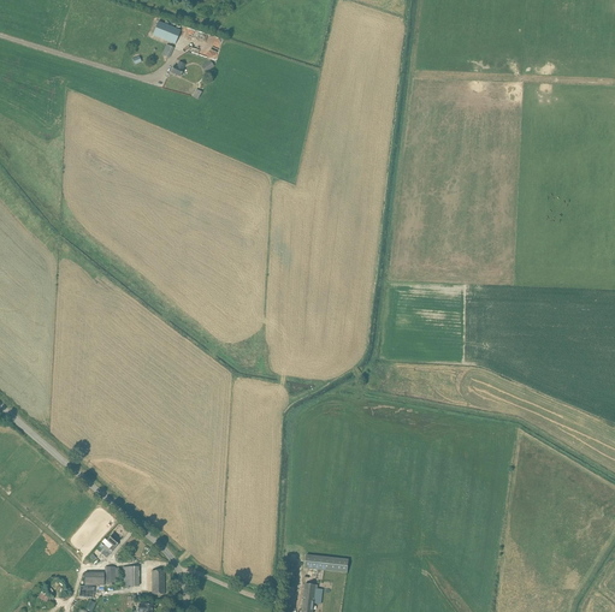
[(159,18),(154,33),(177,40),(182,25),(159,18)]
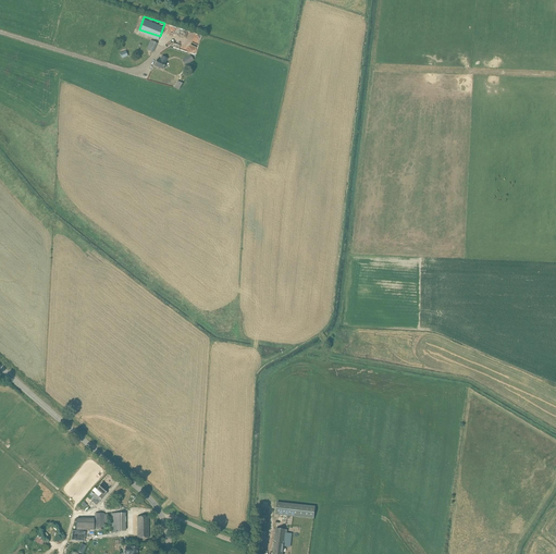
[(158,40),(151,37),(147,47),(155,49),(158,40)]
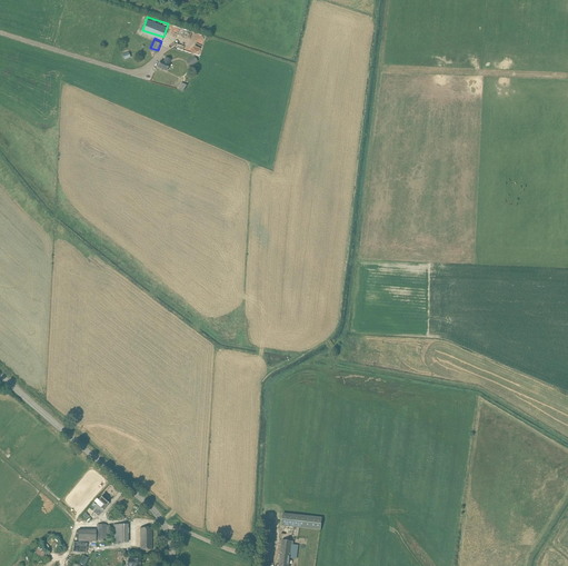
[(132,55),(129,48),(123,51),(126,58),(132,55)]
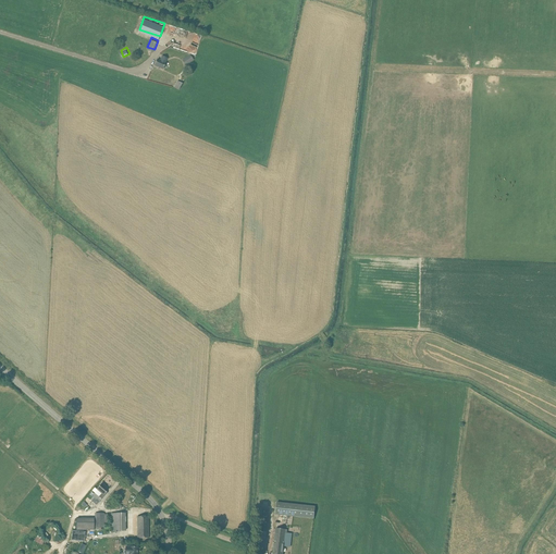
[(195,57),(190,51),(183,57),(187,62),(195,57)]
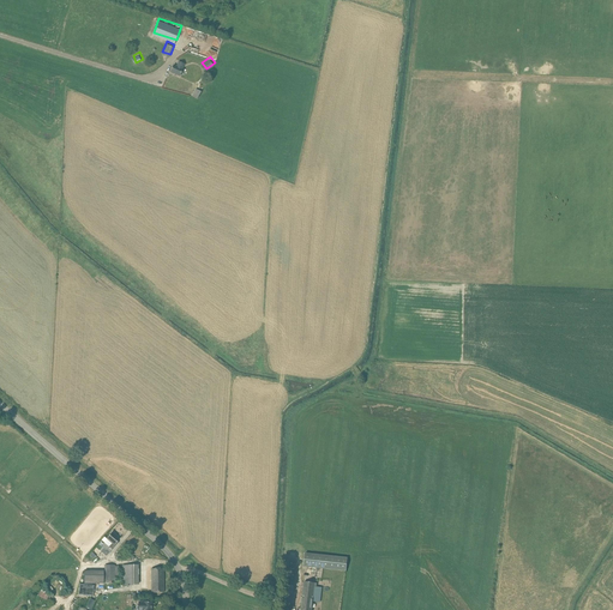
[(186,61),(179,58),(178,62),(175,61),(172,70),(181,73),(186,61)]
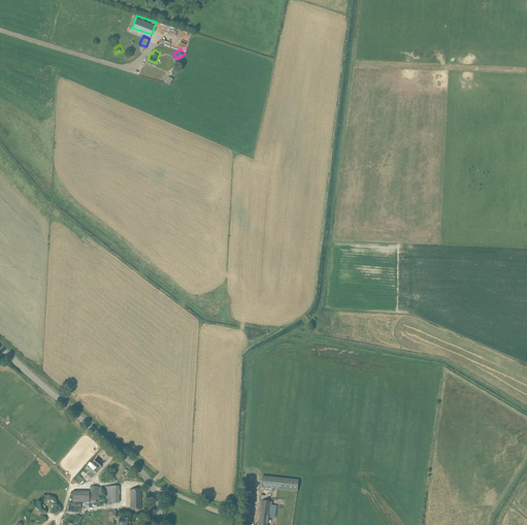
[(104,461),(98,455),(93,461),(97,465),(94,468),(97,471),(103,464),(102,463),(104,461)]
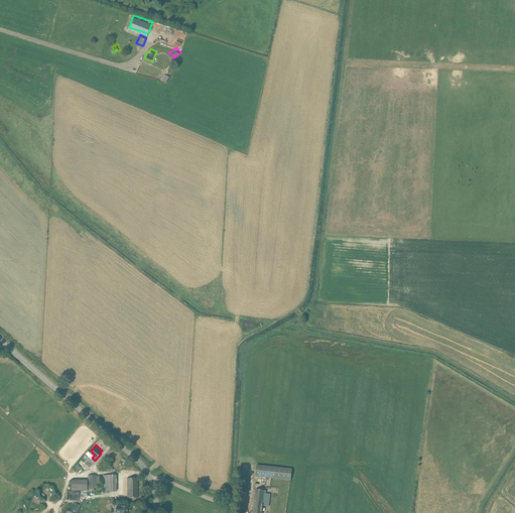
[(257,463),(256,473),(292,477),(293,467),(257,463)]
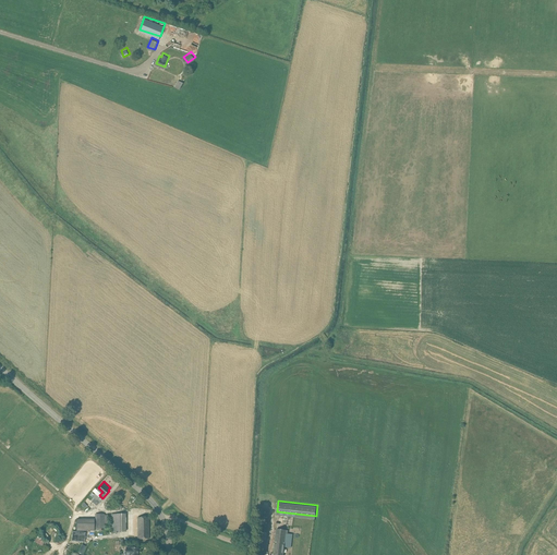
[(128,528),(126,510),(112,511),(112,531),(128,528)]
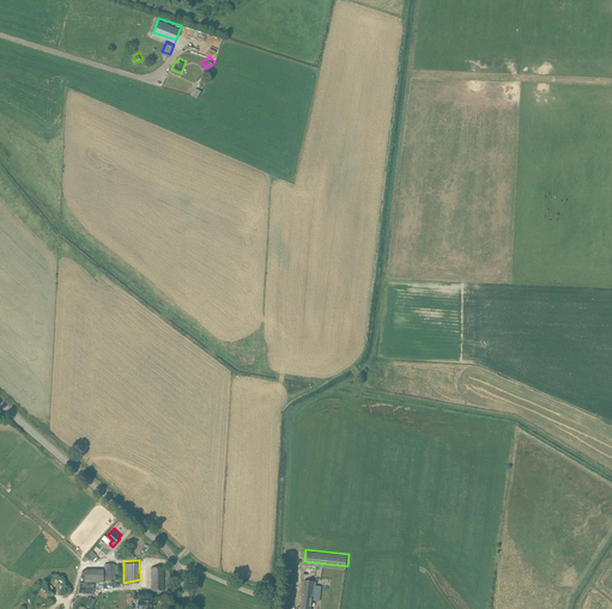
[(116,578),(116,561),(105,561),(107,578),(116,578)]
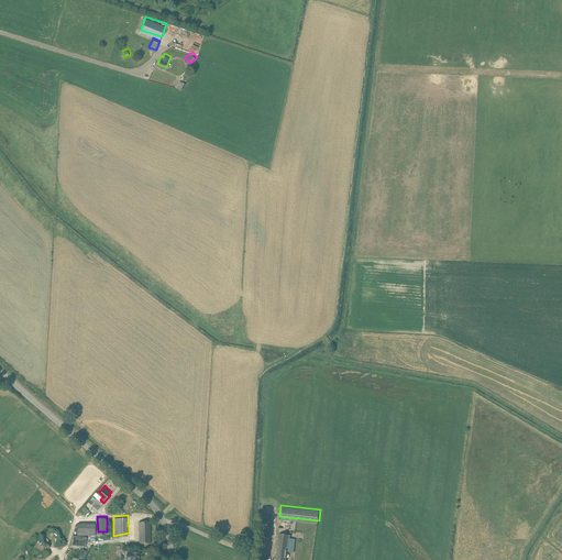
[(152,541),(151,518),(141,519),(141,541),(152,541)]
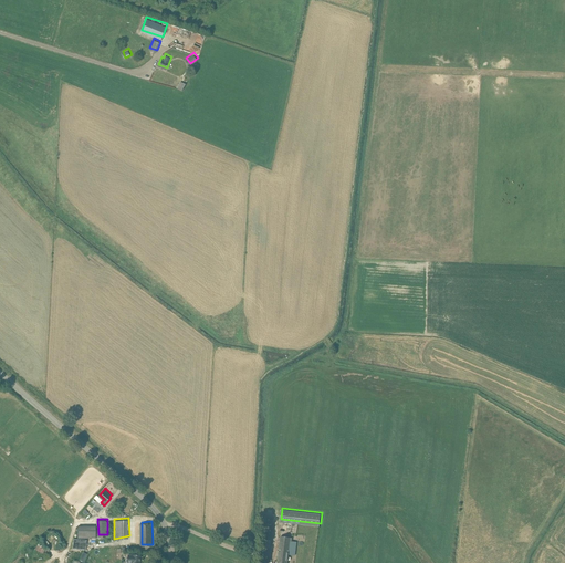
[(96,535),(96,523),(79,523),(79,535),(96,535)]
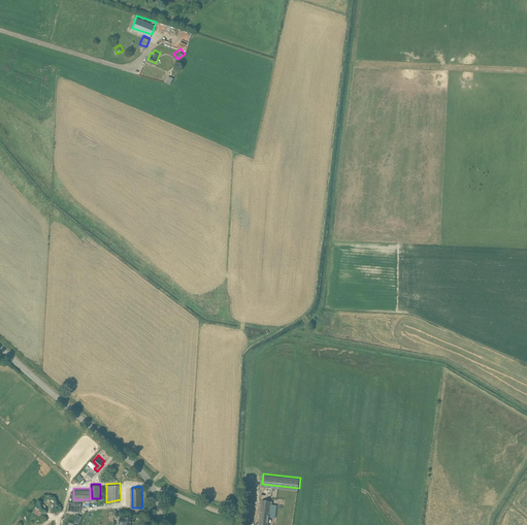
[(272,499),(263,498),(260,524),(269,524),(270,515),(271,515),(272,499)]
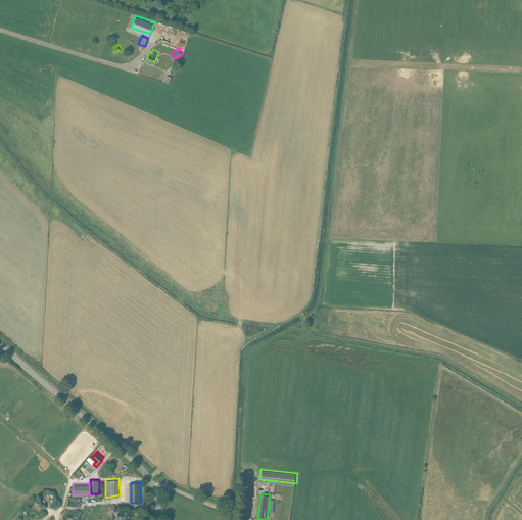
[(81,497),(68,494),(68,504),(81,506),(81,497)]
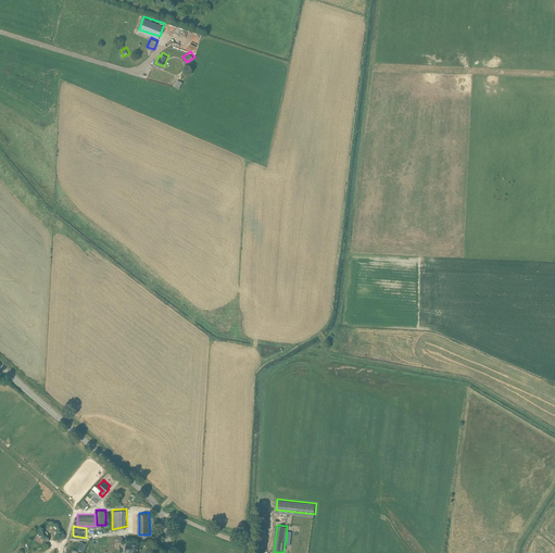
[(138,552),(139,543),(131,542),(131,543),(127,543),(127,547),(125,547),(125,550),(126,550),(126,551),(138,552)]
